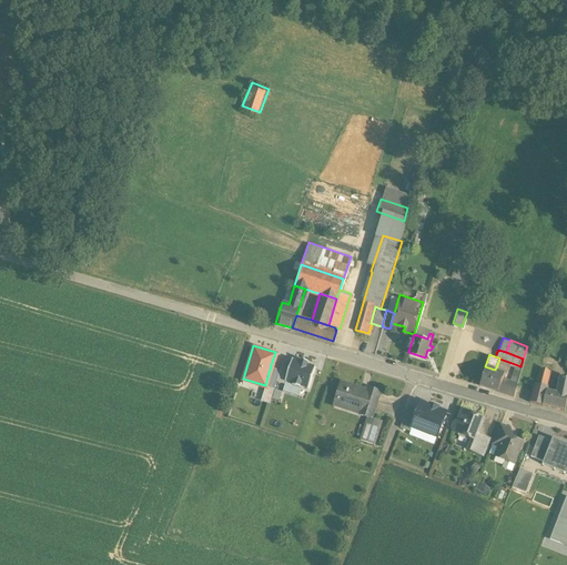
[(299,384),(307,387),(314,365),(306,362),(307,360),(300,357),(299,360),(291,357),(290,363),(284,380),(292,382),(291,383),(299,385),(299,384)]
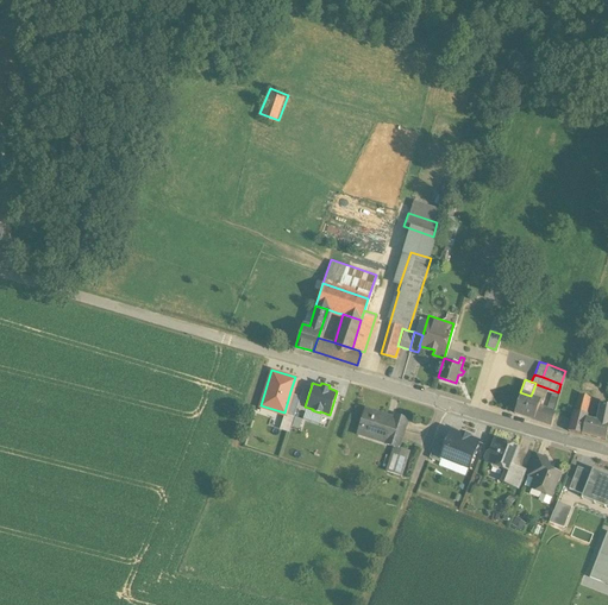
[(299,395),(295,407),(305,409),(305,407),(311,389),(302,385),(299,395)]
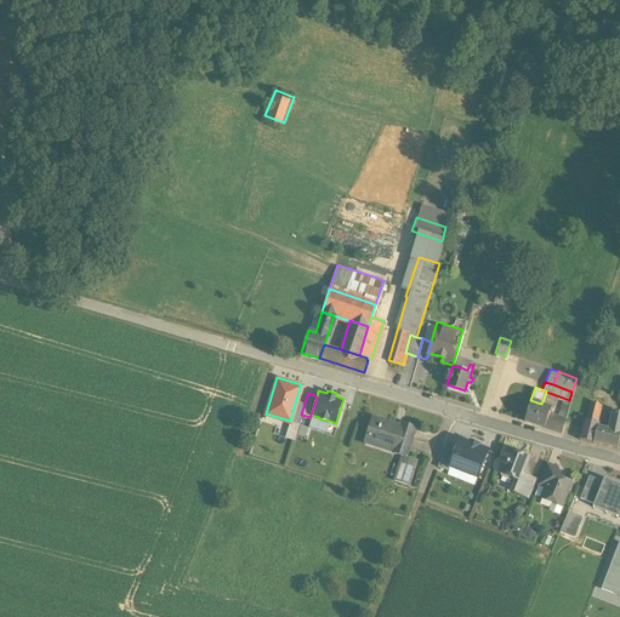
[(305,403),(296,399),(290,421),(299,423),(301,415),(305,403)]
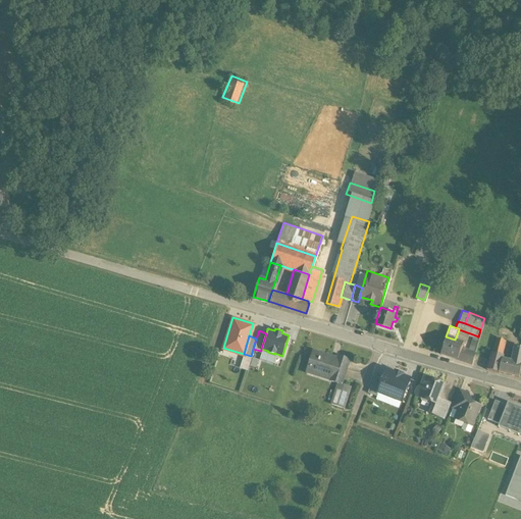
[(455,340),(446,336),(440,352),(457,358),(463,339),(458,338),(459,336),(456,335),(455,340)]
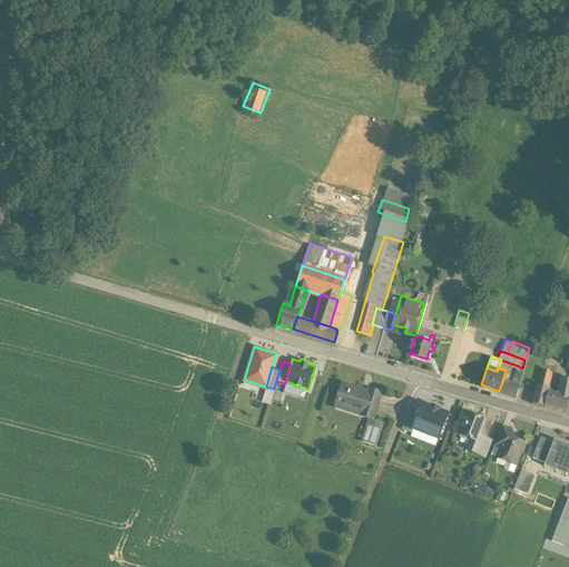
[(514,372),(510,384),(508,383),(503,392),(514,397),(520,374),(514,372)]
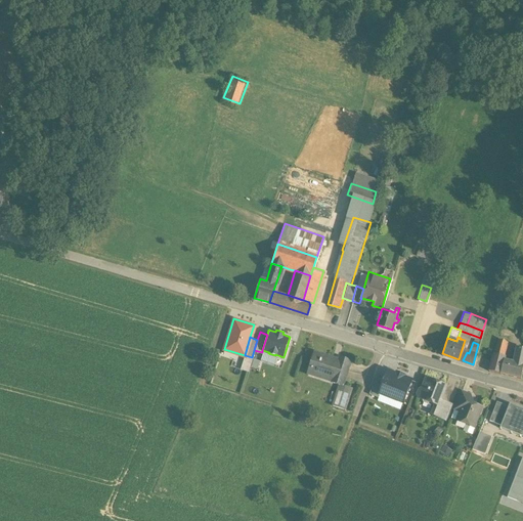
[(506,346),(496,343),(488,370),(497,372),(499,364),(506,346)]
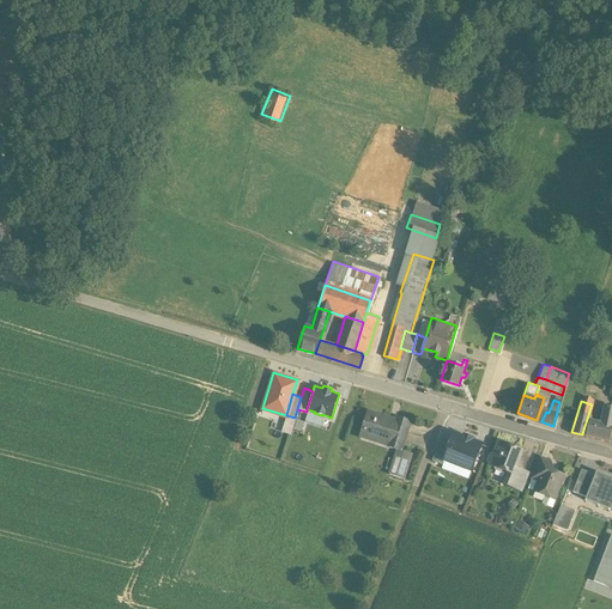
[(599,428),(585,426),(582,434),(609,440),(611,424),(611,407),(605,406),(599,428)]
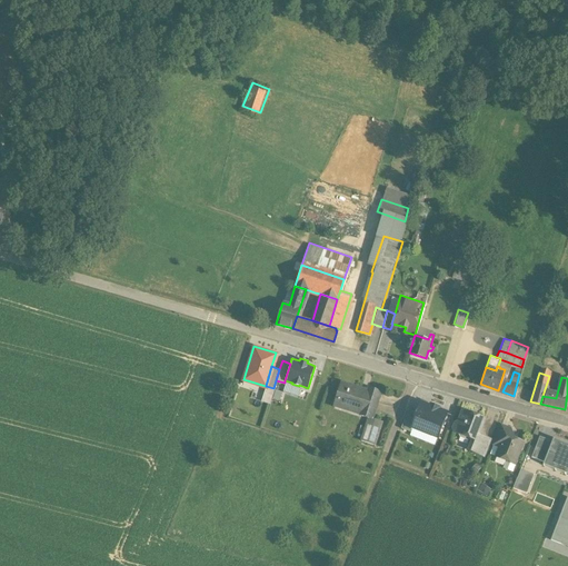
[(368,386),(367,389),(340,380),(332,401),(335,403),(335,400),(364,409),(361,414),(359,413),(359,414),(368,416),(371,417),(380,390),(368,386)]
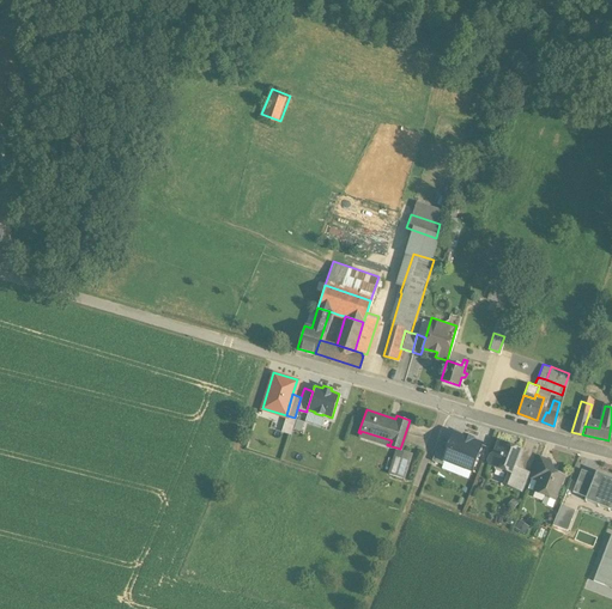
[(482,444),(453,433),(448,443),(441,463),(470,474),(482,444)]
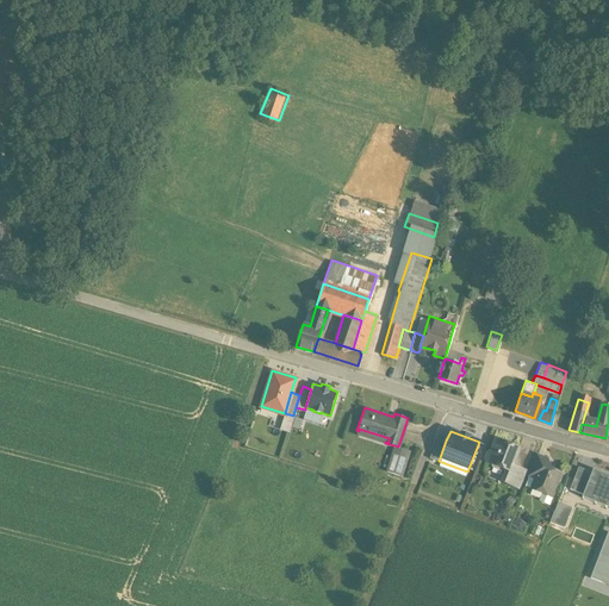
[(432,457),(439,461),(446,441),(439,438),(432,457)]
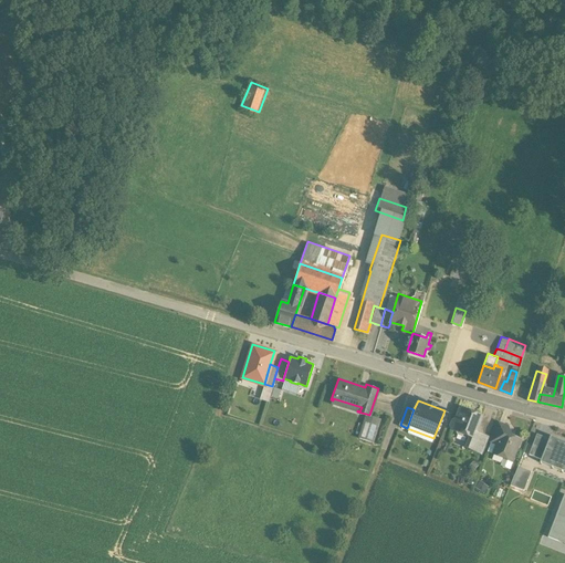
[(472,413),(469,412),(468,409),(460,407),(456,419),(452,420),(451,423),(452,427),(452,428),(472,436),(474,429),(481,415),(473,412),(472,413)]
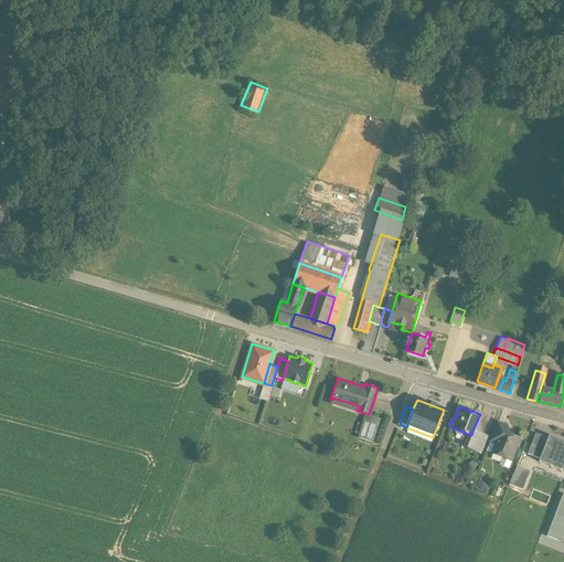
[(369,414),(365,413),(358,435),(371,439),(378,416),(369,414)]
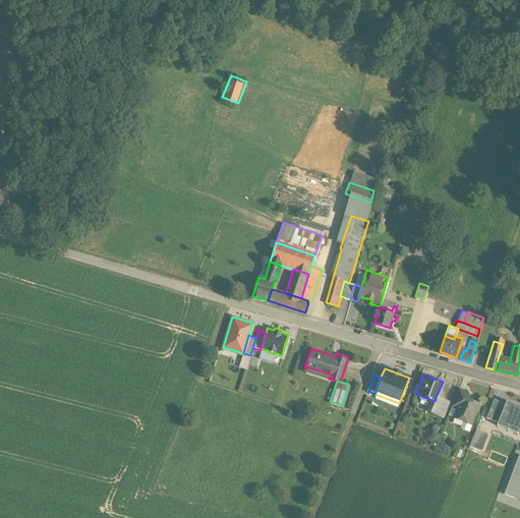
[(458,388),(451,405),(457,407),(464,390),(458,388)]
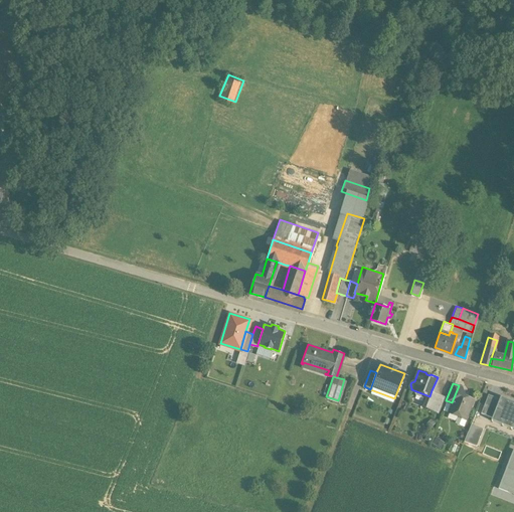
[(452,402),(449,412),(459,415),(460,413),(466,416),(473,399),(472,397),(469,396),(468,397),(464,395),(462,390),(463,388),(462,386),(459,385),(452,402)]
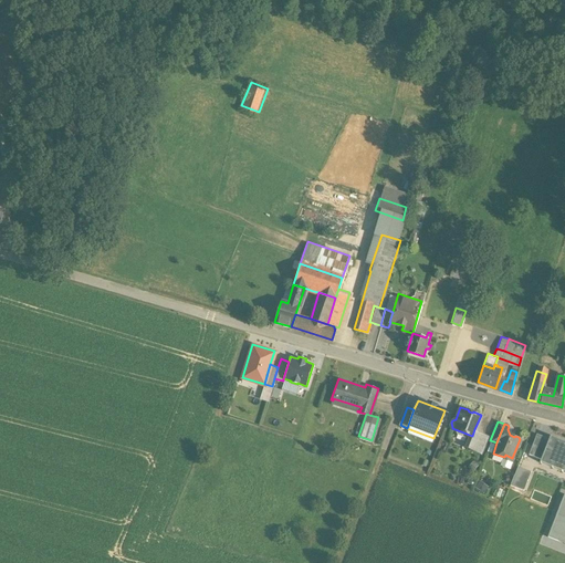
[(488,435),(474,429),(472,436),(468,447),(481,452),(488,435)]
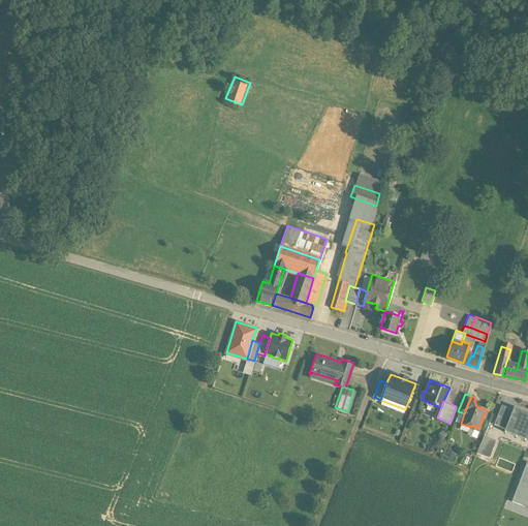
[(505,428),(513,408),(501,404),(493,423),(505,428)]
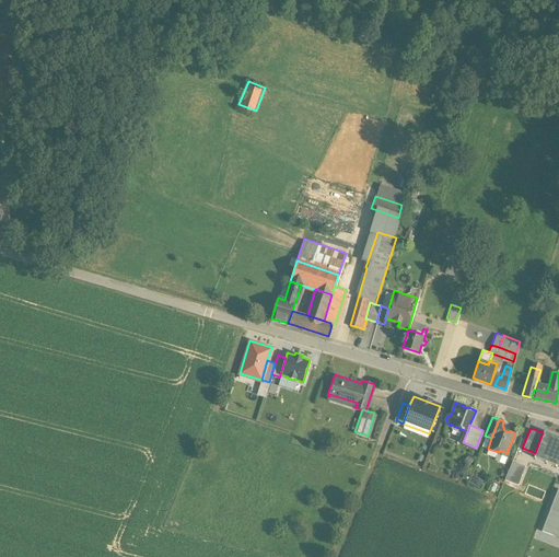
[(558,436),(544,430),(543,432),(535,453),(558,462),(558,436)]
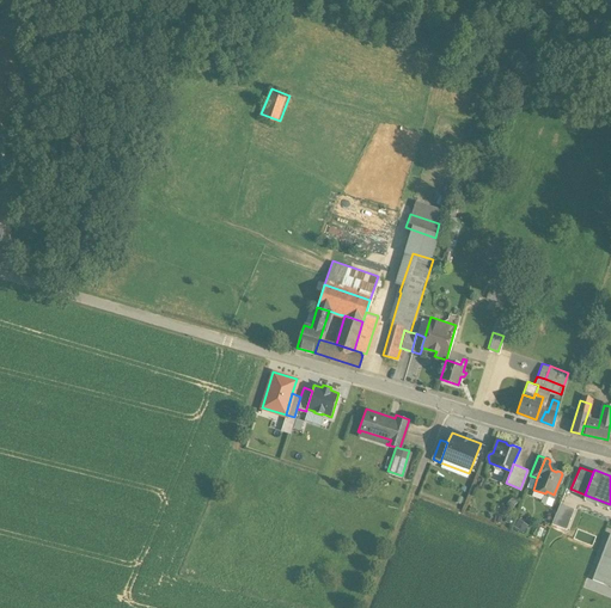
[(573,508),(560,503),(551,523),(566,528),(573,508)]
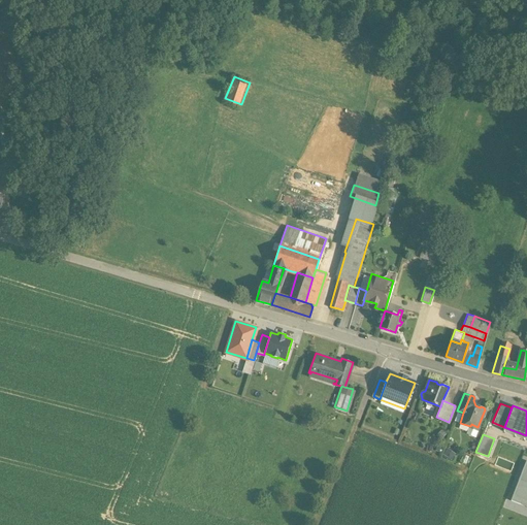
[(526,459),(525,459),(511,499),(526,504),(526,459)]
